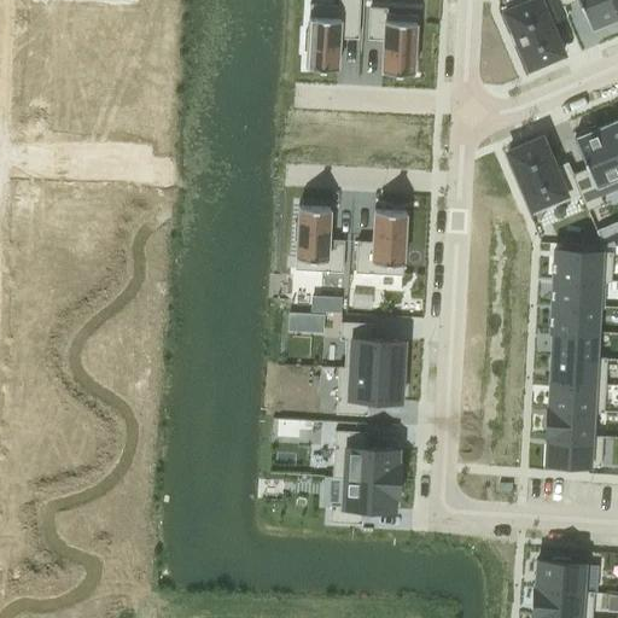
[(304,33),(303,50),(307,50),(305,68),(337,69),(339,36),(357,38),(359,0),(338,0),(338,5),(309,4),(308,33),(304,33)]
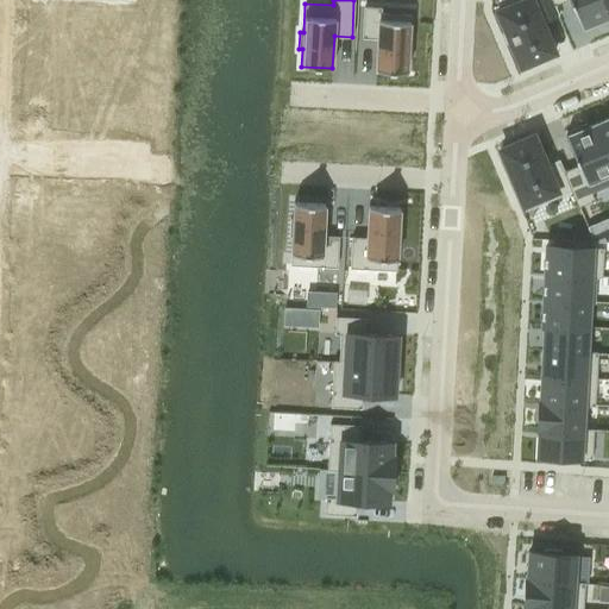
[(497,0),(502,8),(497,11),(498,13),(506,30),(513,46),(520,63),(521,67),(523,66),(523,64),(552,54),(556,52),(554,50),(553,50),(542,22),(559,14),(556,4),(554,5),(552,0),(497,0)]
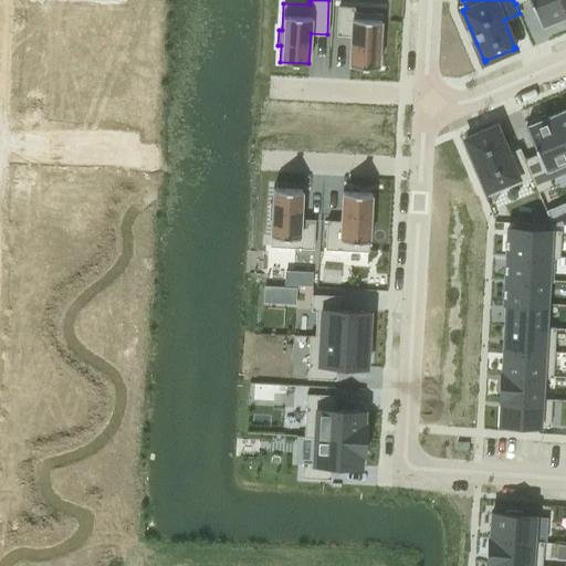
[(513,0),(515,4),(516,3),(524,0),(528,0),(540,25),(565,16),(558,0),(513,0)]
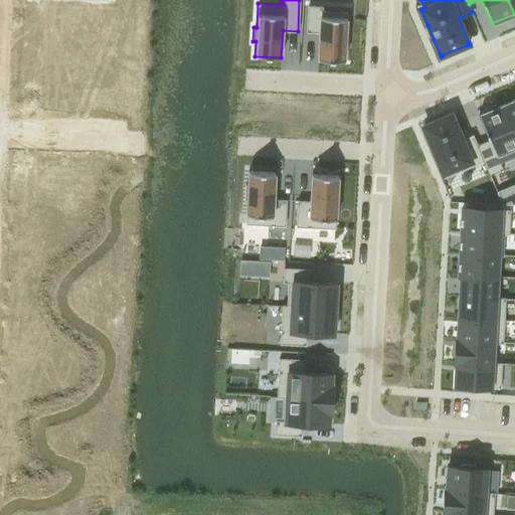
[(308,6),(307,32),(319,32),(318,59),(344,60),(345,46),(347,46),(348,32),(346,32),(347,13),(322,11),(322,7),(308,6)]
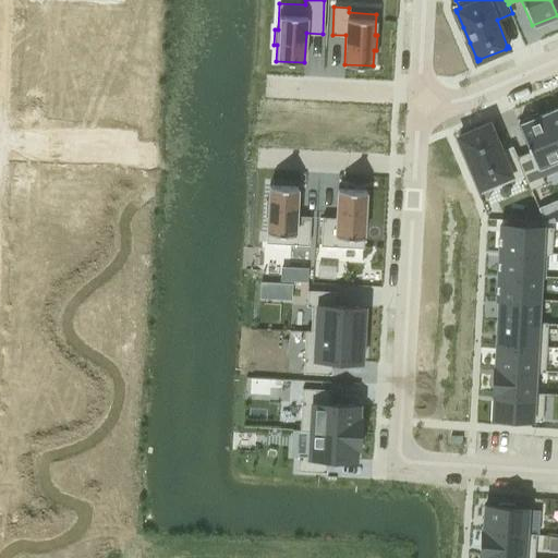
[(557,107),(543,113),(557,148),(557,107)]
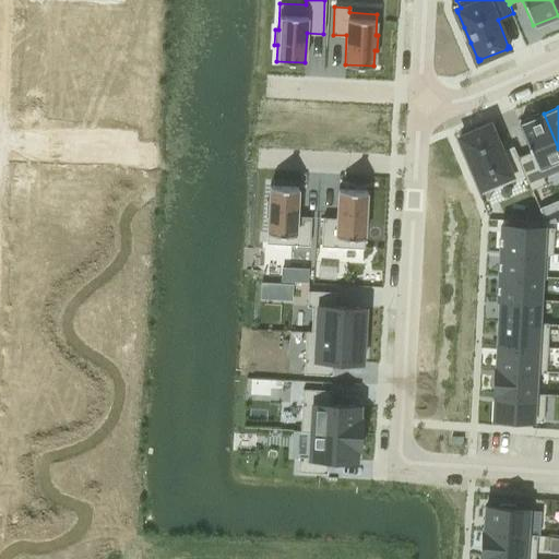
[(531,152),(518,157),(525,174),(524,175),(531,190),(546,183),(543,177),(558,169),(558,149),(544,114),(539,116),(538,114),(524,119),(525,122),(519,125),(531,152)]
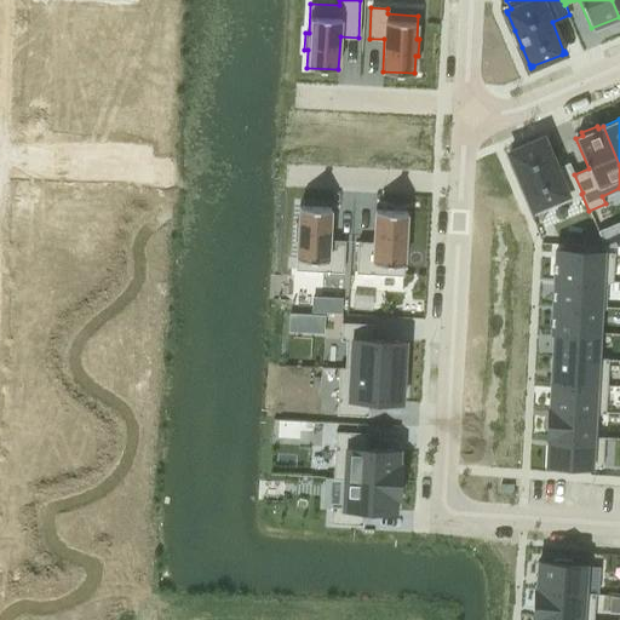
[(543,138),(509,151),(535,213),(581,194),(583,193),(574,174),(569,162),(556,168),(543,138)]
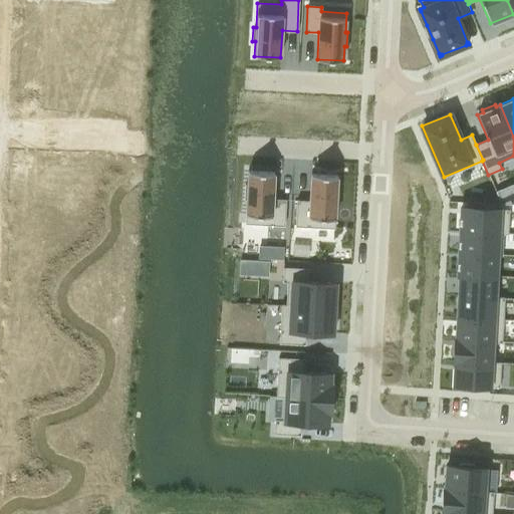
[(245,185),(244,199),(246,200),(245,223),(284,226),(285,200),(273,199),(274,172),(248,171),(247,185),(245,185)]
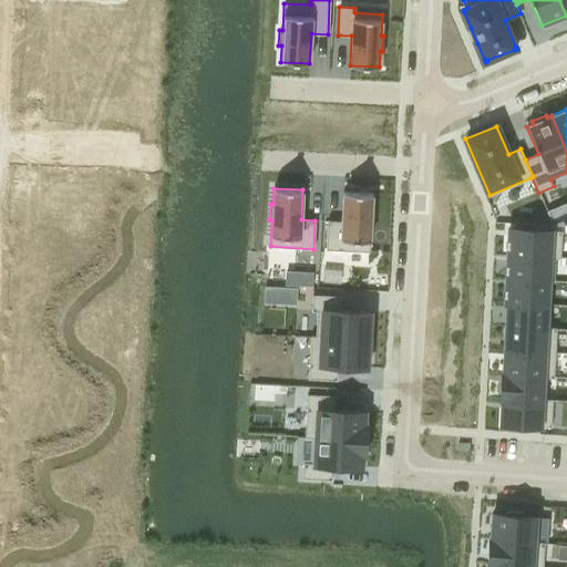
[(328,220),(326,249),(369,251),(370,226),(373,226),(374,209),(371,209),(372,194),(343,192),(341,222),(328,220)]
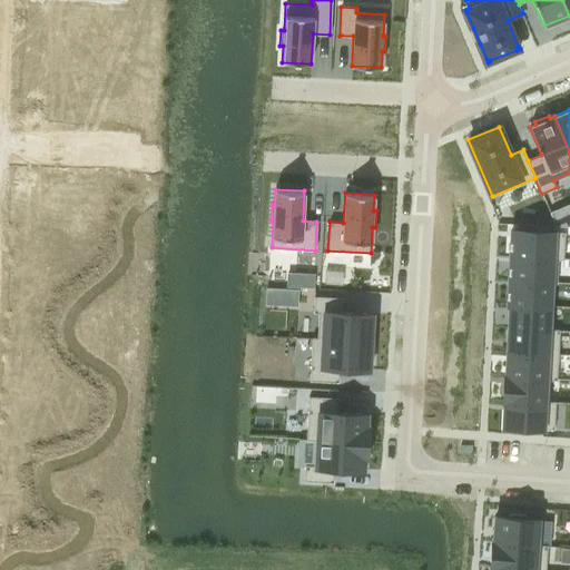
[(569,219),(563,206),(550,212),(556,226),(569,226),(569,219)]
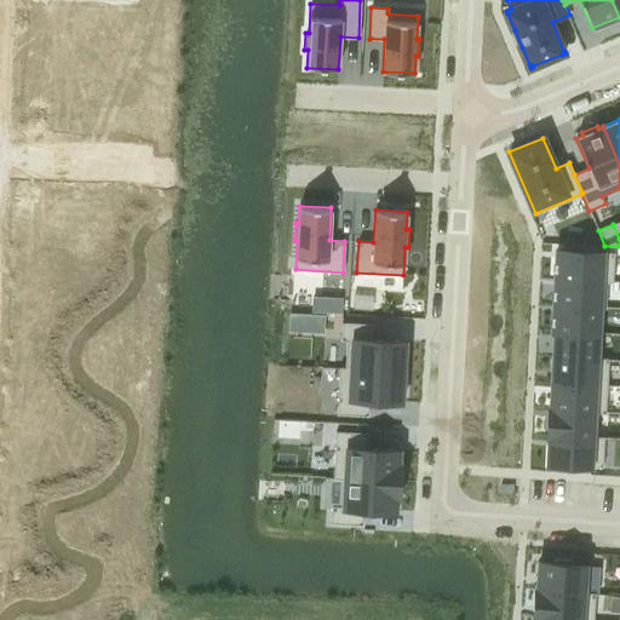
[(556,250),(555,279),(607,281),(607,282),(612,282),(614,252),(556,250)]
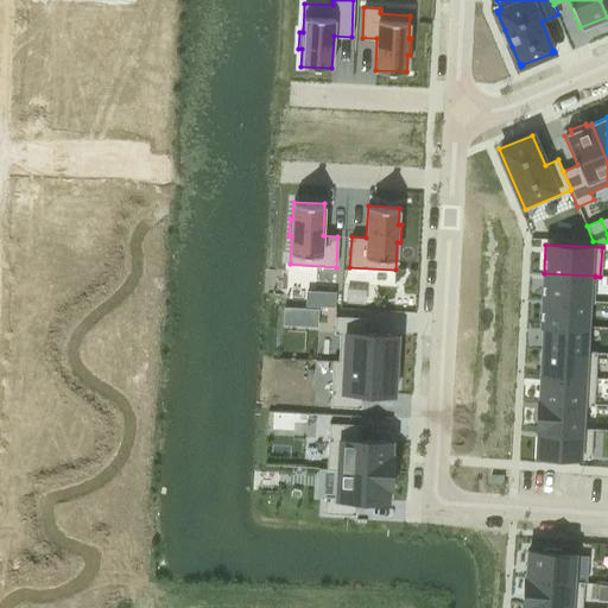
[(544,273),(543,298),(588,301),(588,302),(593,303),(595,277),(595,276),(544,273)]
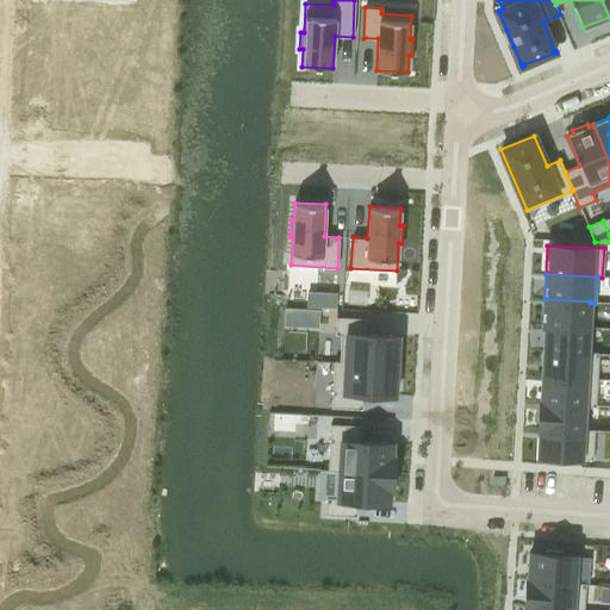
[(545,299),(542,327),(546,327),(546,325),(589,328),(590,303),(590,302),(545,299)]
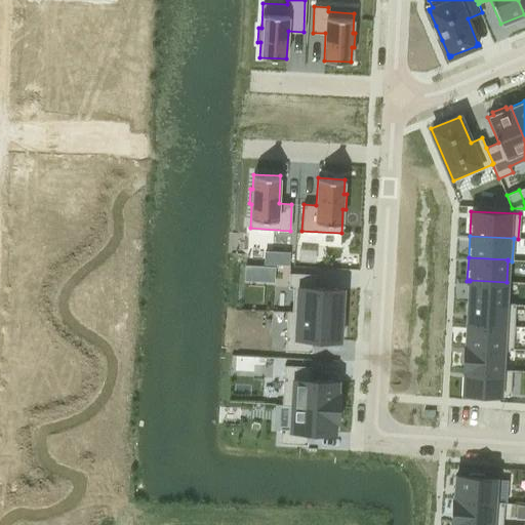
[(275,267),(259,266),(258,281),(274,282),(275,267)]
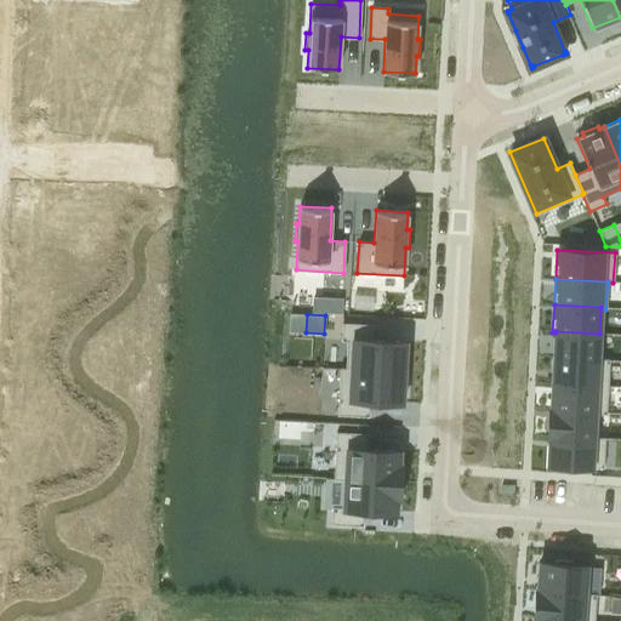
[(342,322),(341,340),(346,341),(343,368),(343,369),(404,372),(405,341),(372,339),(374,324),(342,322)]
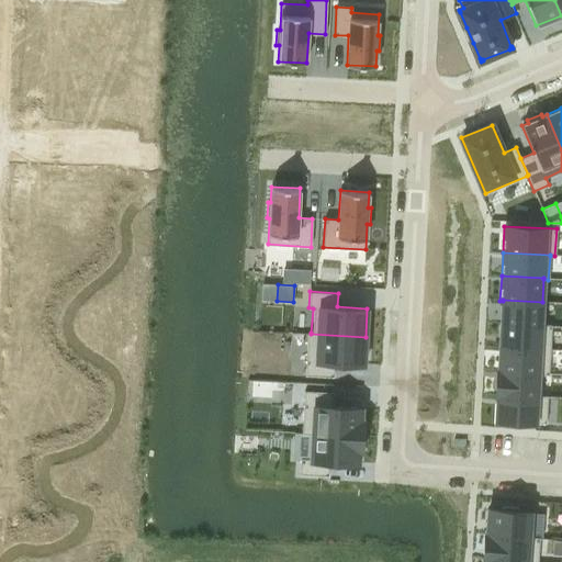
[(503,301),(502,323),(541,325),(541,324),(542,302),(503,300),(503,301)]
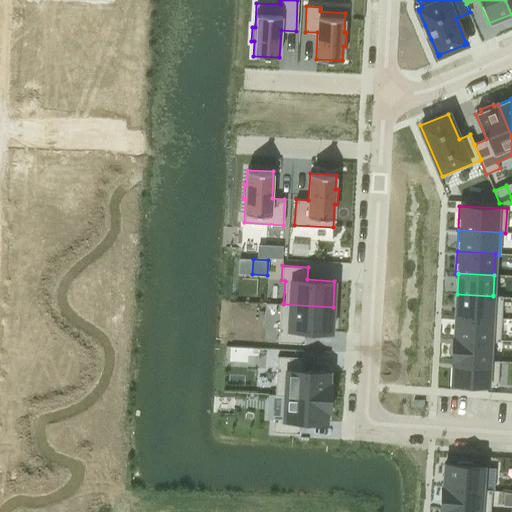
[(457,294),(455,316),(501,319),(502,296),(493,295),(493,296),(457,294)]
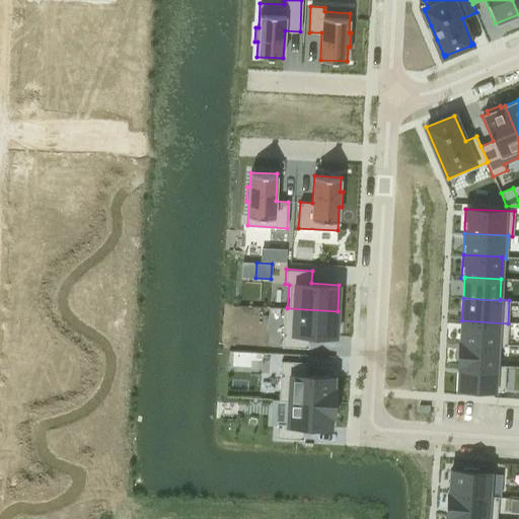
[(284,306),(282,347),(307,348),(308,336),(336,337),(337,331),(339,331),(340,315),(338,315),(338,311),(287,308),(287,307),(284,306)]
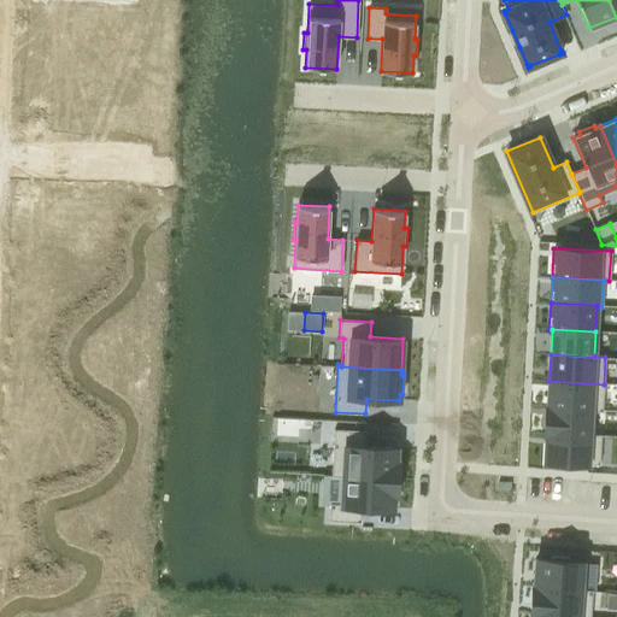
[(547,406),(547,407),(591,410),(591,411),(603,411),(604,385),(548,381),(547,406)]
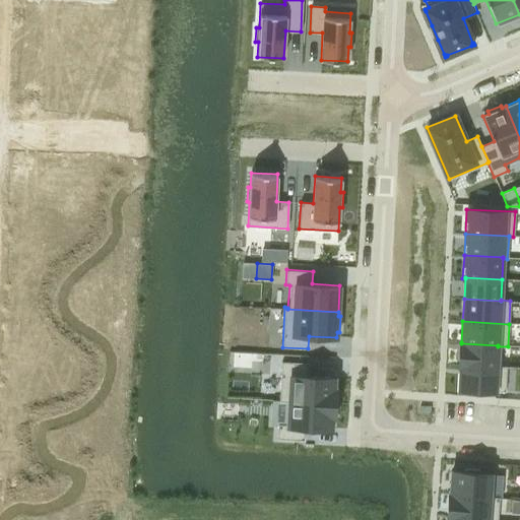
[(460,341),(459,366),(460,366),(460,365),(497,367),(497,366),(498,346),(498,345),(461,343),(461,342),(460,341)]
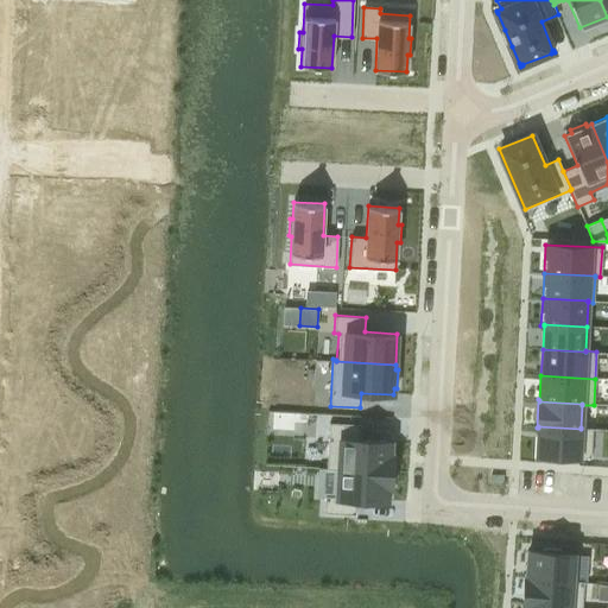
[(329,422),(327,469),(335,469),(335,467),(392,470),(392,451),(391,451),(391,439),(359,438),(360,423),(329,422)]
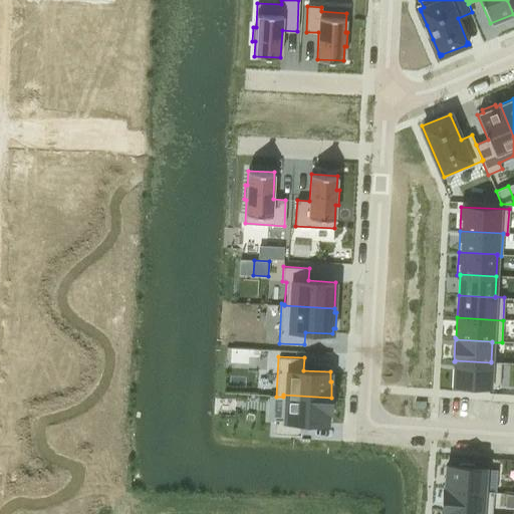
[(455,361),(454,384),(464,386),(464,388),(479,389),(479,386),(499,387),(501,362),(491,361),(491,362),(455,360),(455,361)]
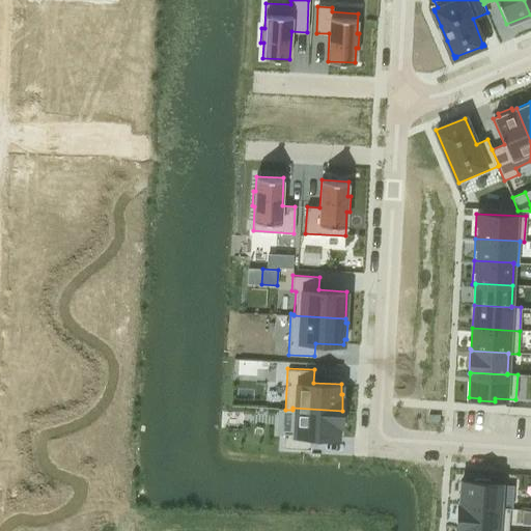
[(283,432),(282,447),(309,449),(310,436),(338,438),(339,427),(341,427),(342,411),(292,408),(292,410),(290,434),(283,432)]
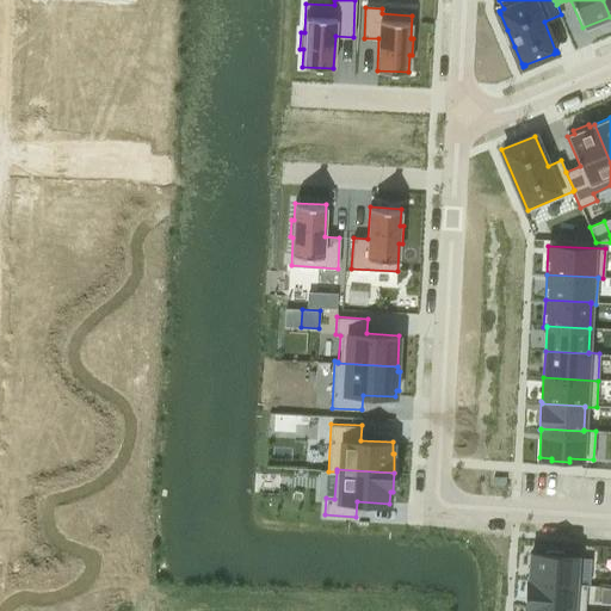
[(528,580),(528,581),(575,585),(575,584),(576,556),(562,555),(563,553),(545,551),(545,554),(531,553),(529,580),(528,580)]
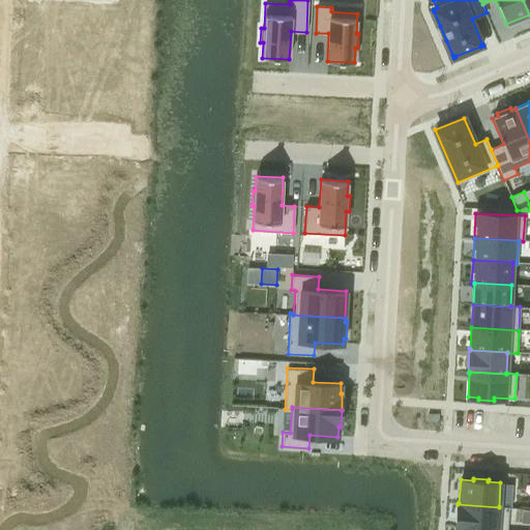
[(458,504),(457,527),(504,529),(506,529),(508,507),(499,506),(499,507),(458,504)]
